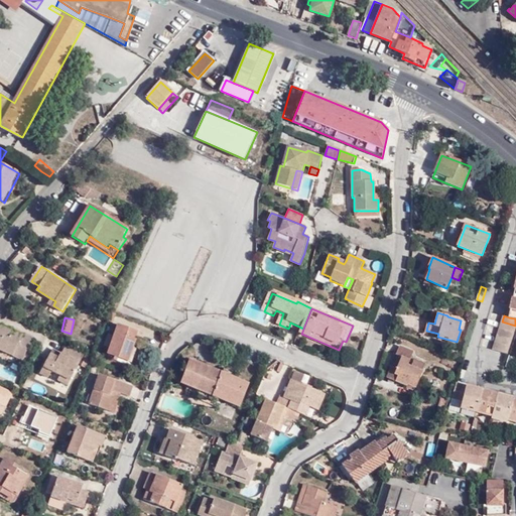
[(515,326),(502,321),(500,329),(514,333),(515,326)]
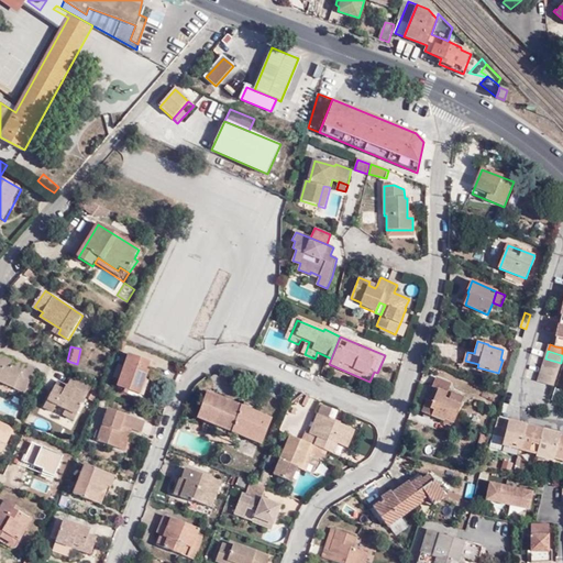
[(330,362),(331,359),(317,352),(316,356),(330,362)]
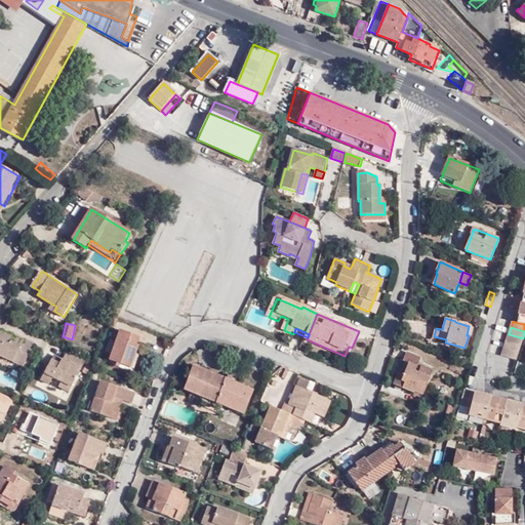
[(135,356),(142,339),(121,332),(110,362),(120,365),(119,369),(133,374),(140,358),(135,356)]
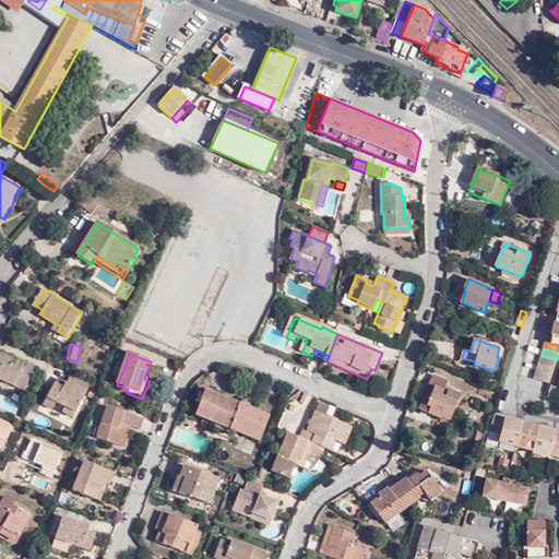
[(35,368),(24,364),(22,366),(13,363),(14,361),(0,355),(0,381),(25,392),(35,368)]
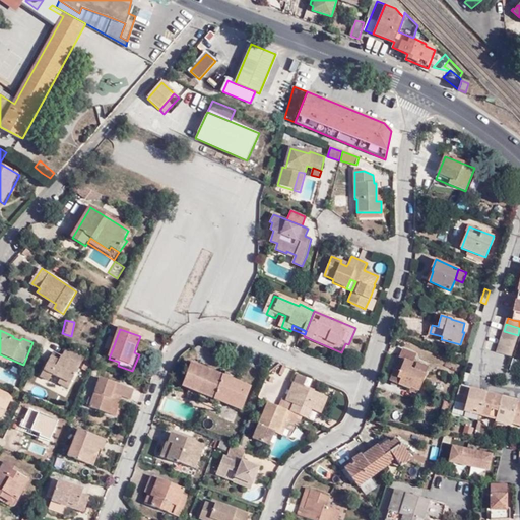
[(518,335),(504,331),(502,338),(515,343),(518,335)]
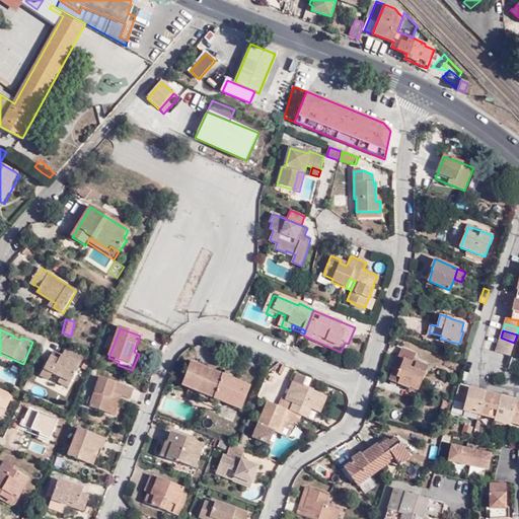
[(514,343),(501,338),(499,345),(512,349),(514,343)]
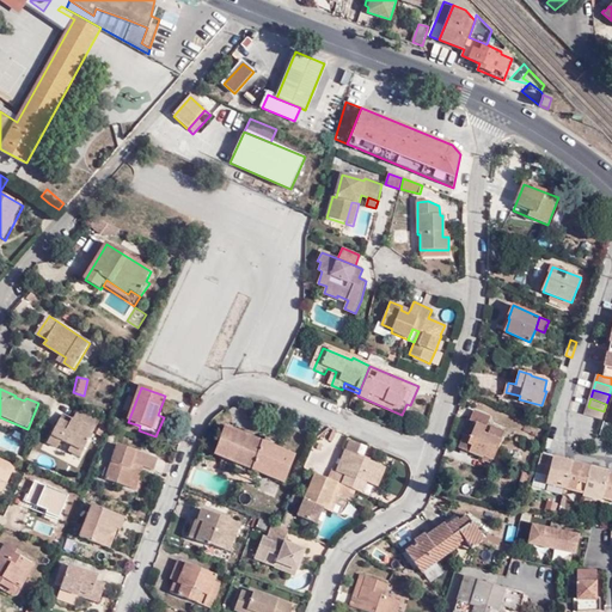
[(601,420),(604,411),(588,407),(586,416),(601,420)]
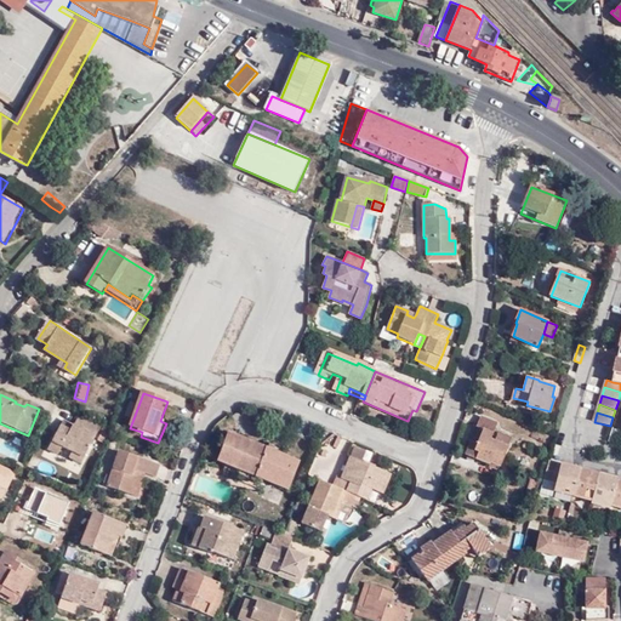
[(495,432),(499,422),(482,415),(478,425),(485,428),(478,445),(472,443),(466,456),(490,465),(491,463),(501,467),(512,439),(500,434),(497,442),(493,439),(495,433),(495,432)]
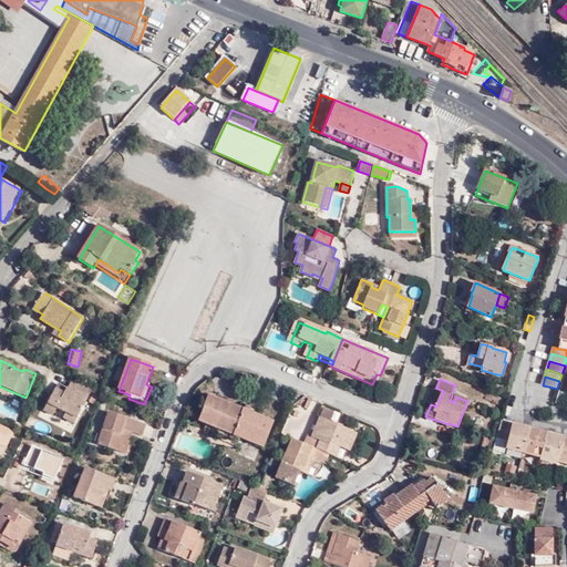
[(78,419),(93,391),(73,380),(65,394),(62,392),(60,397),(53,394),(44,411),(53,416),(59,409),(66,413),(78,419)]
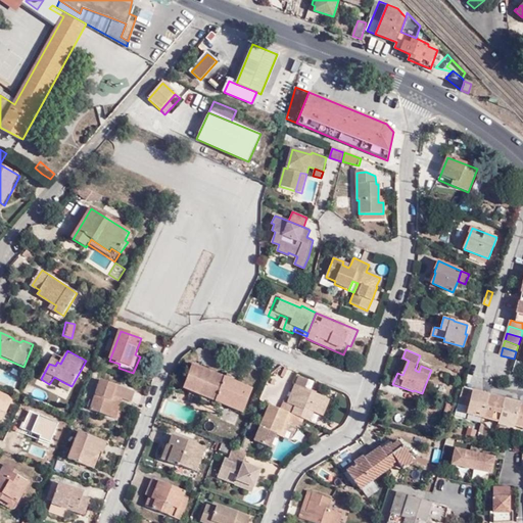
[(243,412),(253,388),(193,364),(183,387),(243,412)]
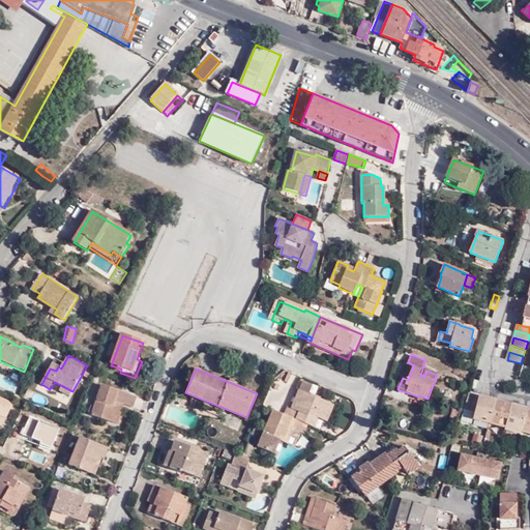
[(89,380),(93,373),(88,370),(84,377),(89,380)]
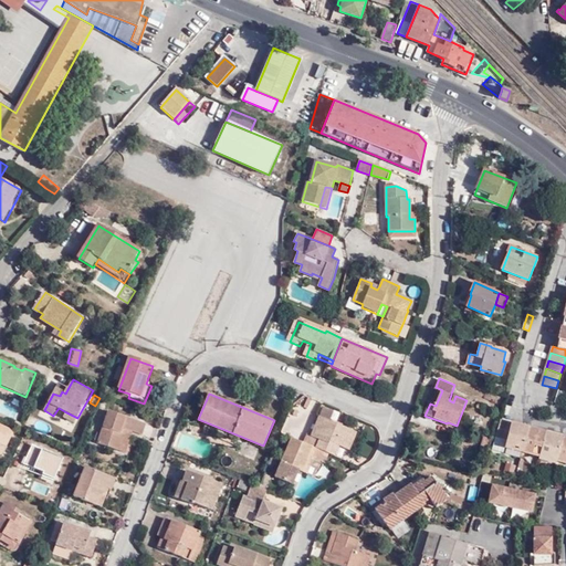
[(328,418),(333,411),(323,406),(318,412),(328,418)]
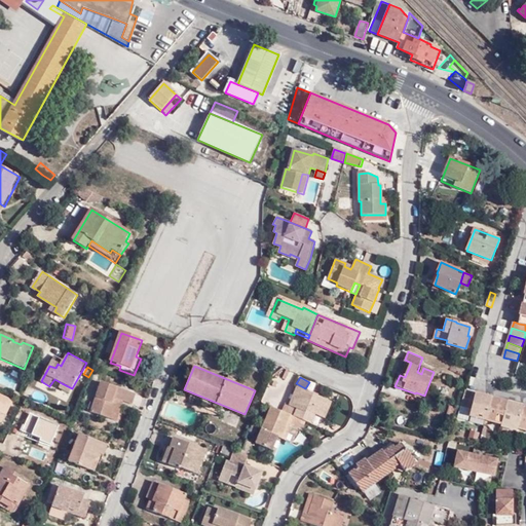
[(69,395),(72,388),(62,383),(58,388),(69,395)]
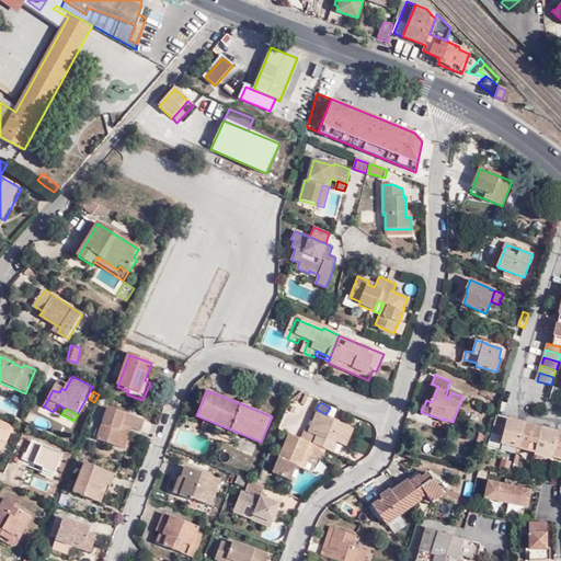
[(109,410),(100,433),(96,442),(118,449),(126,428),(132,431),(141,434),(146,423),(109,410)]
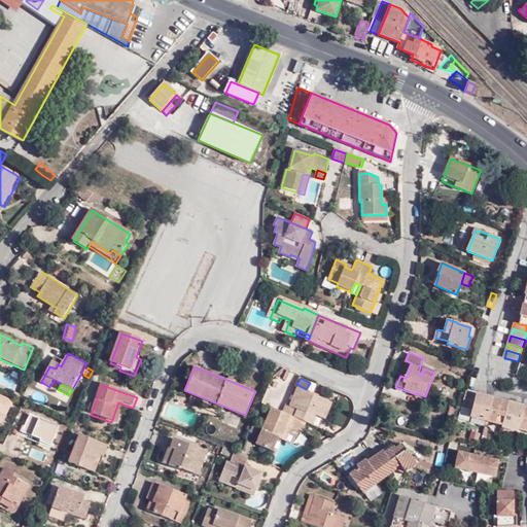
[(307,423),(314,425),(318,416),(327,420),(336,403),(301,388),(292,406),(288,405),(285,413),(307,423)]
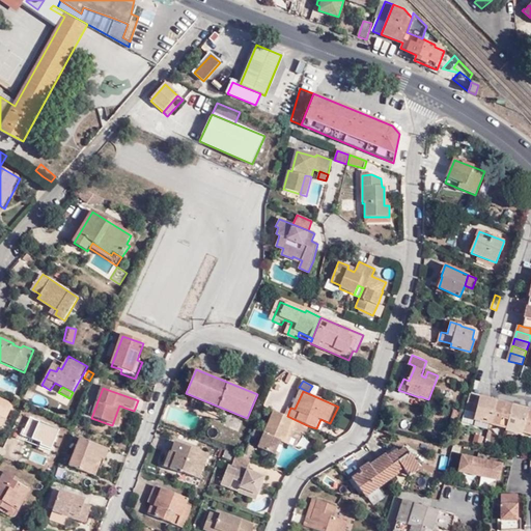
[(470,393),(466,410),(476,412),(474,419),(491,423),(497,401),(470,393)]
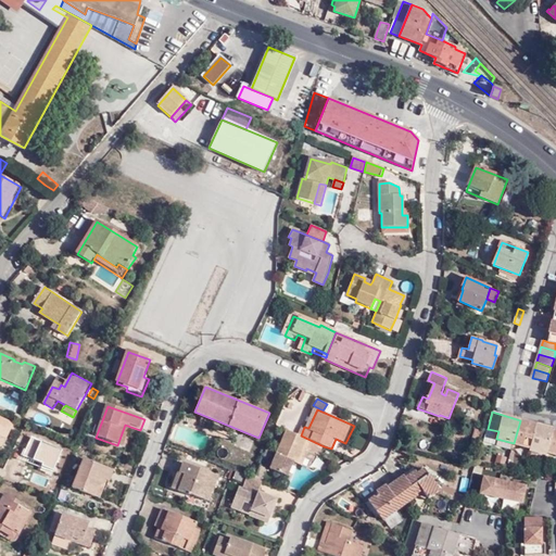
[(0,449),(1,449),(13,422),(0,416),(0,449)]
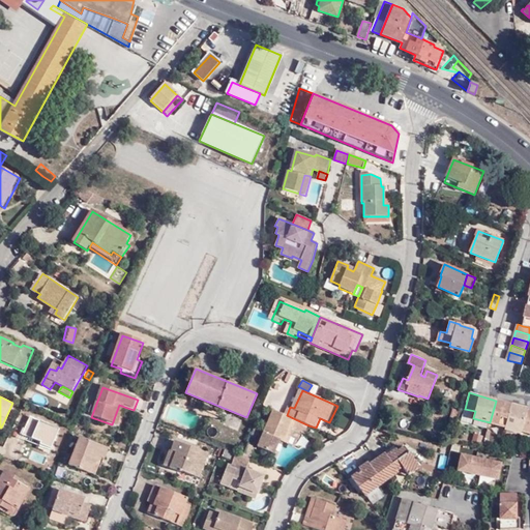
[(496,401),(490,422),(506,427),(511,405),(496,401)]
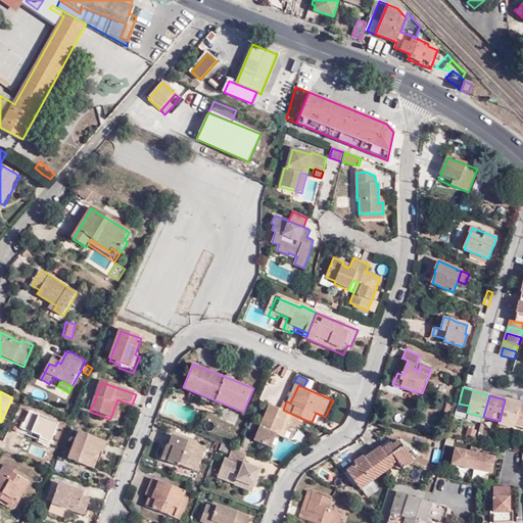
[(115,421),(123,401),(117,399),(110,419),(115,421)]
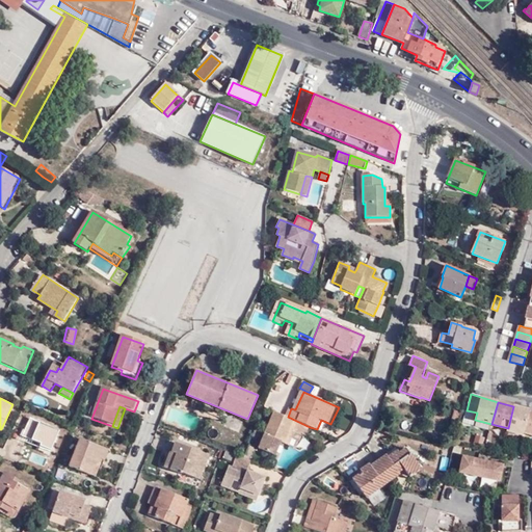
[(513,406),(508,428),(507,431),(523,435),(523,432),(529,410),(513,406)]
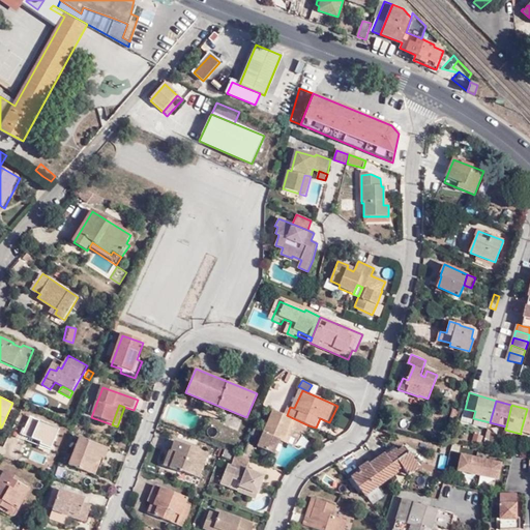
[(287,415),(274,410),(260,447),(275,453),(281,440),(284,441),(290,428),(294,429),(303,432),(304,433),(308,425),(287,415)]
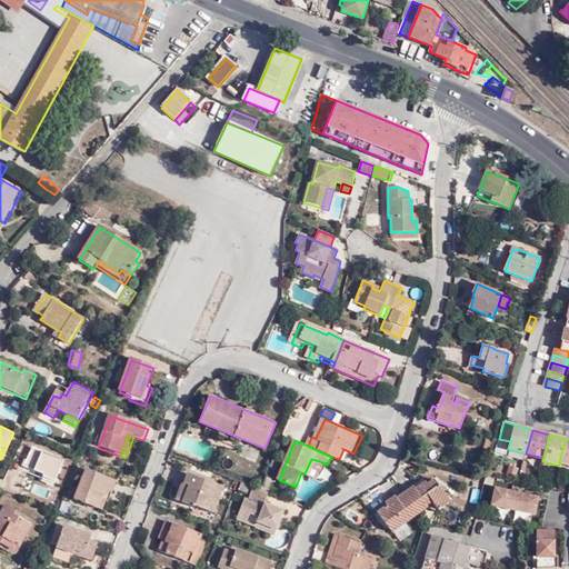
[(490,453),(493,441),(487,440),(483,451),(490,453)]
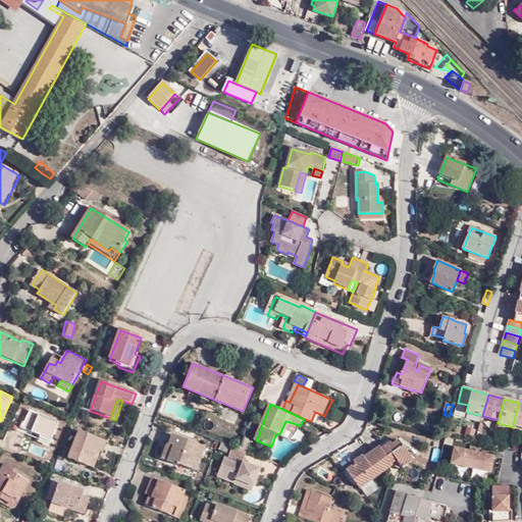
[(285,421),(279,434),(284,436),(288,430),(290,422),(285,421)]
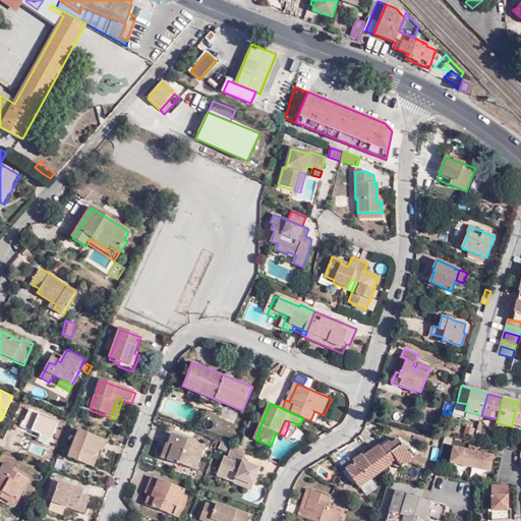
[(294,432),(298,424),(289,421),(287,429),(294,432)]
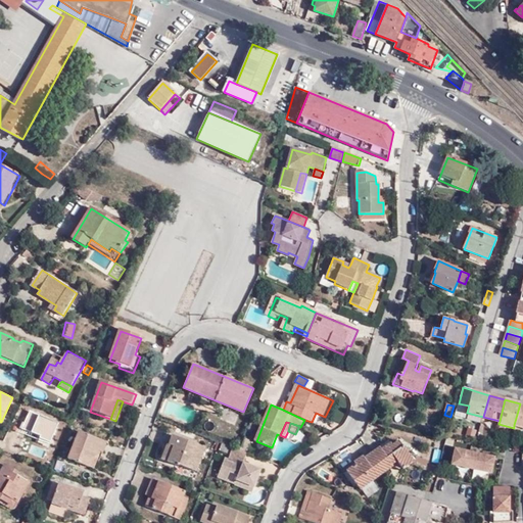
[(66,460),(87,469),(93,457),(95,458),(97,454),(99,454),(101,455),(105,445),(79,433),(66,460)]
